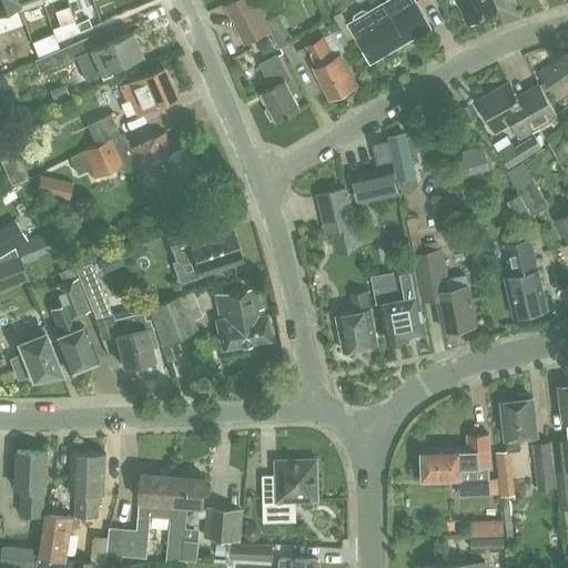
[(0,0),(0,9),(18,2),(17,0),(0,0)]
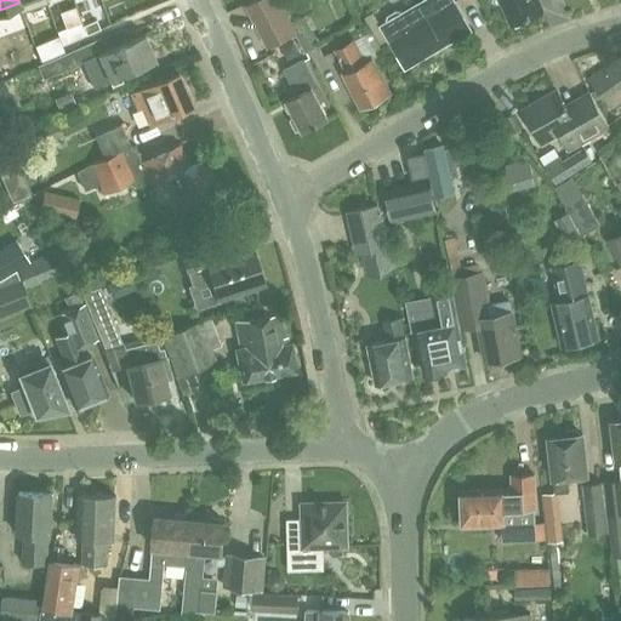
[(280,0),(255,0),(245,6),(268,50),(296,34),(298,33),(292,23),(280,0)]
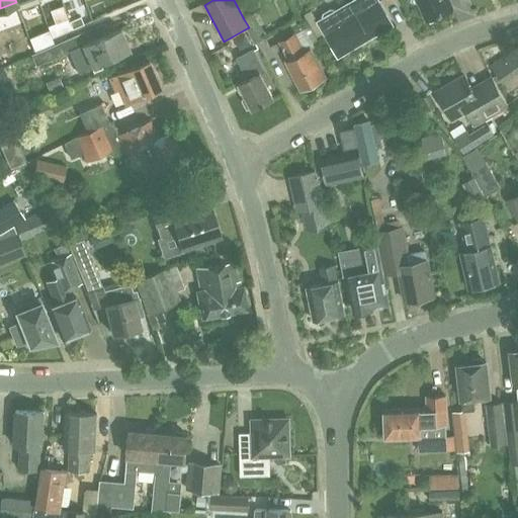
[(318,19),(317,20),(324,33),(336,56),(351,48),(393,24),(379,1),(378,0),(351,0),(336,9),(332,8),(324,13),(322,17),(318,19)]
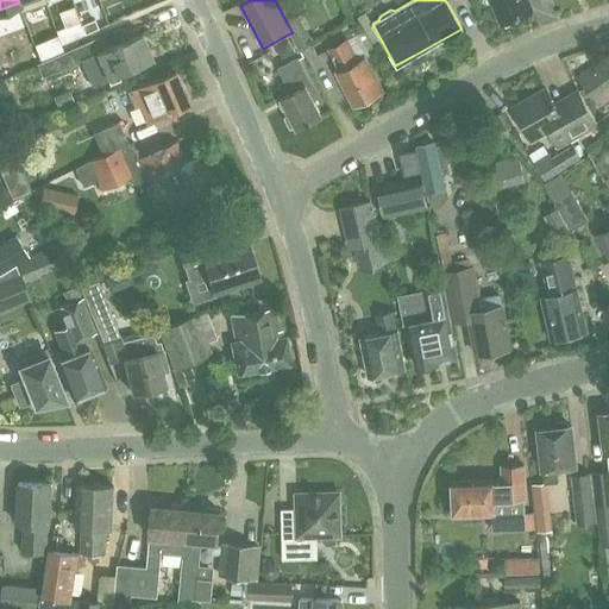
[(502,23),(532,10),(527,0),(484,0),(483,2),(494,5),(502,23)]
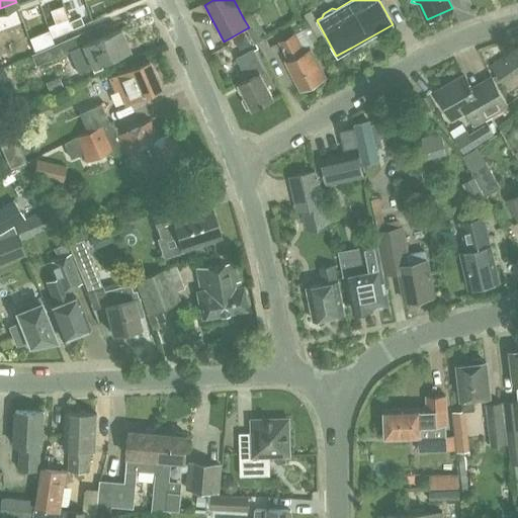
[(92,20),(92,19),(90,13),(79,17),(81,24),(92,20)]
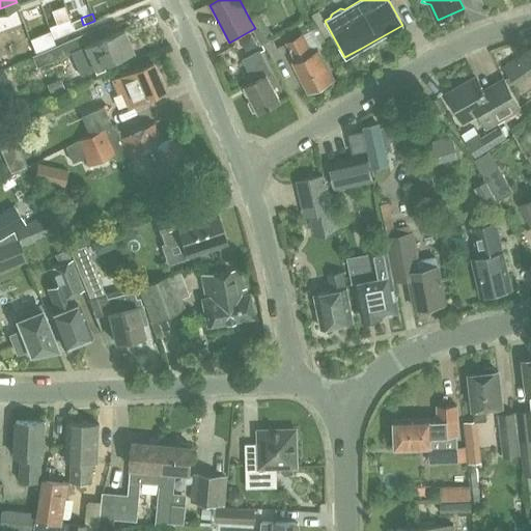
[(262,15),(250,20),(255,28),(253,29),(261,46),(274,39),(262,15)]
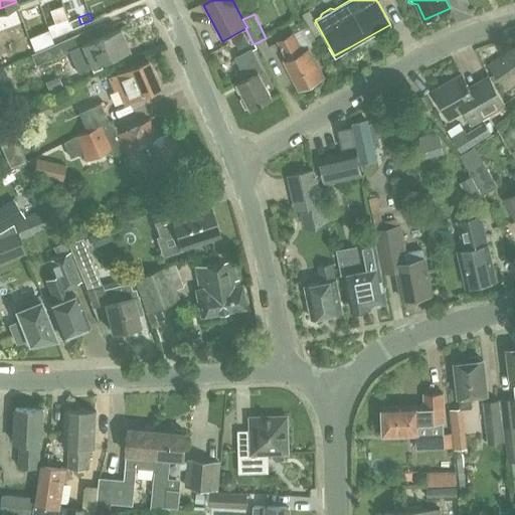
[(110,31),(105,22),(31,54),(36,65),(68,51),(78,72),(92,66),(93,70),(103,66),(100,61),(129,49),(119,27),(110,31)]
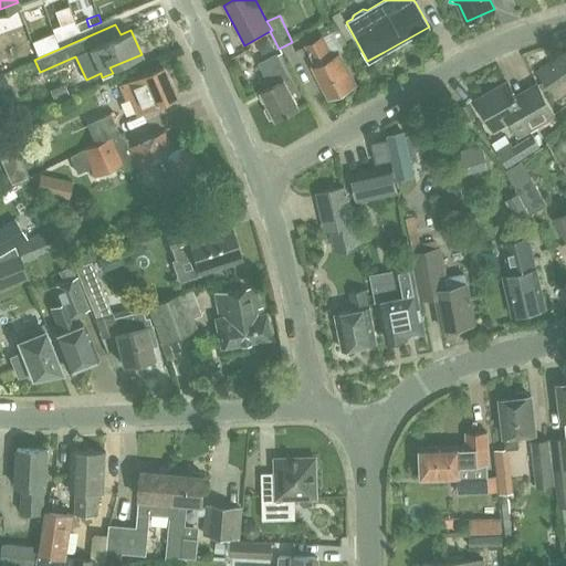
[(54,33),(56,40),(69,35),(66,28),(54,32),(54,33)]
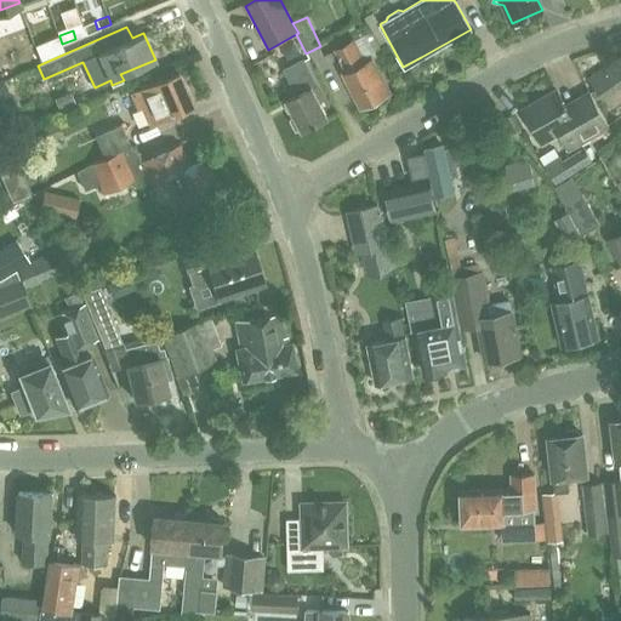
[(377,56),(366,35),(353,41),(353,40),(334,50),(345,72),(341,73),(359,108),(389,91),(372,58),(377,56)]
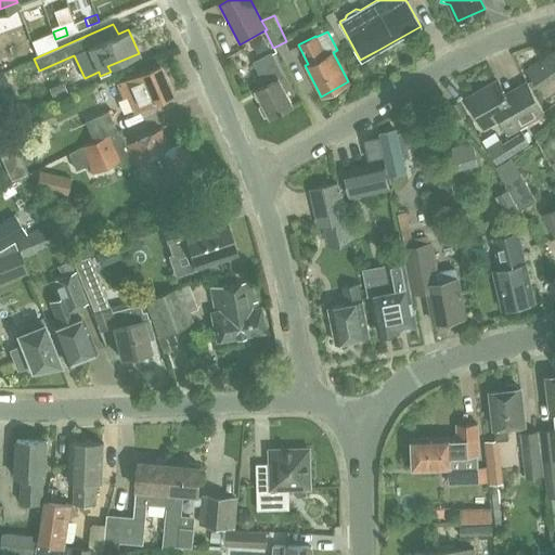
[(56,40),(55,39),(53,33),(41,37),(44,44),(56,40)]
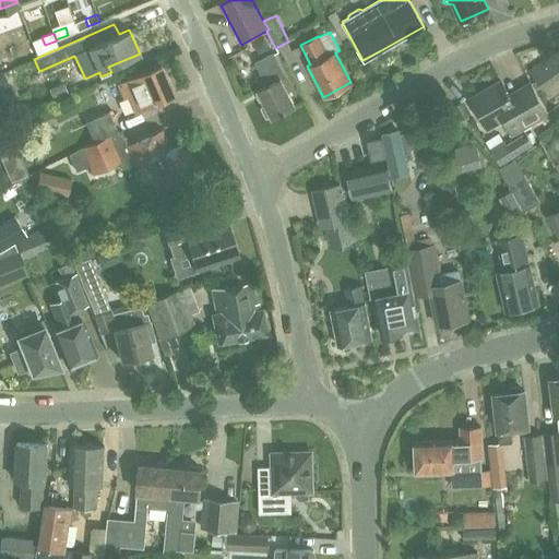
[(543,91),(558,79),(558,49),(528,70),(543,91)]
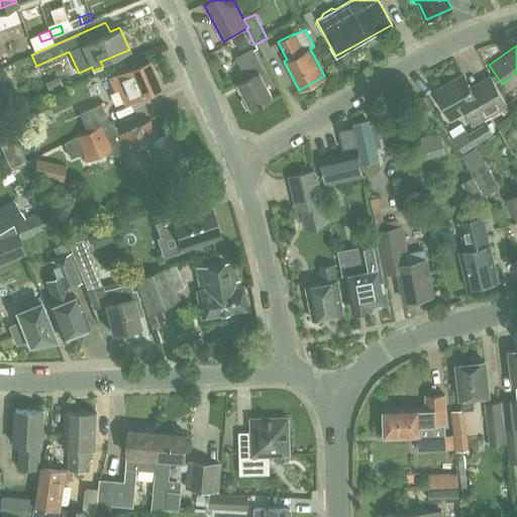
[(251,109),(273,99),(266,86),(272,83),(253,47),(235,57),(246,78),(238,83),(245,96),(241,99),(246,109),(251,108),(251,109)]
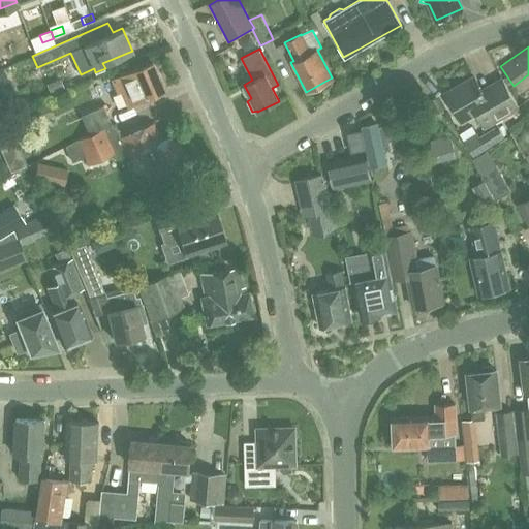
[(163,89),(151,63),(130,71),(130,72),(126,73),(123,66),(109,71),(118,94),(121,93),(125,104),(163,89)]
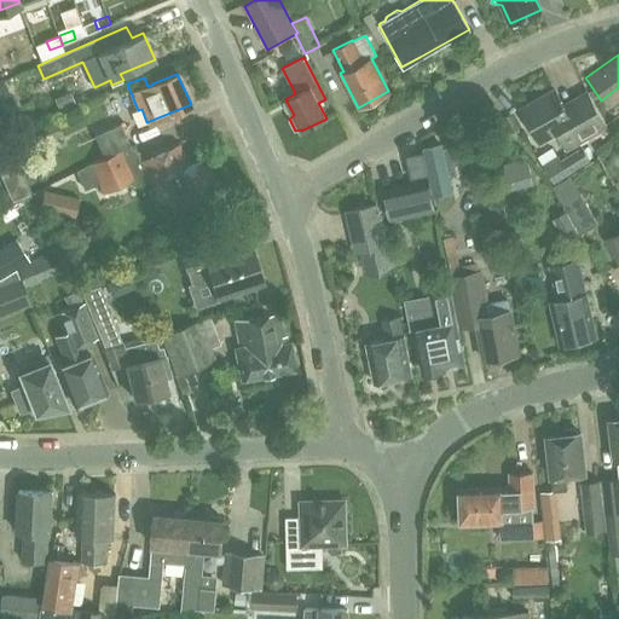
[(4,79),(0,80),(0,98),(10,94),(4,79)]
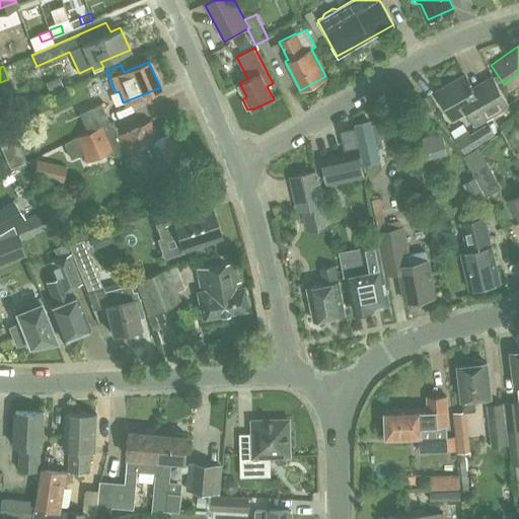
[(475,92),(466,75),(437,90),(452,118),(467,109),(474,124),(509,105),(494,77),(485,82),(488,86),(475,92)]
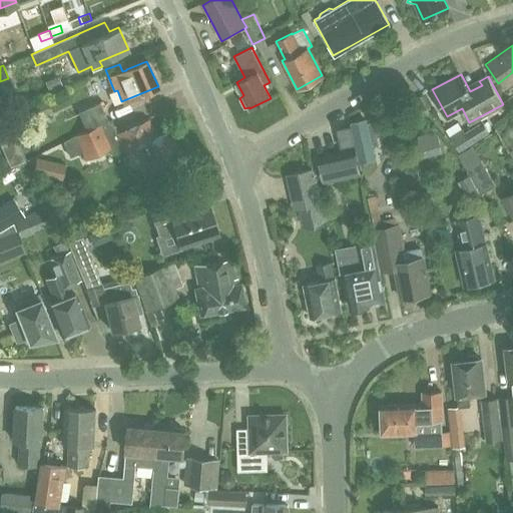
[(426,94),(415,99),(421,111),(432,105),(426,94)]
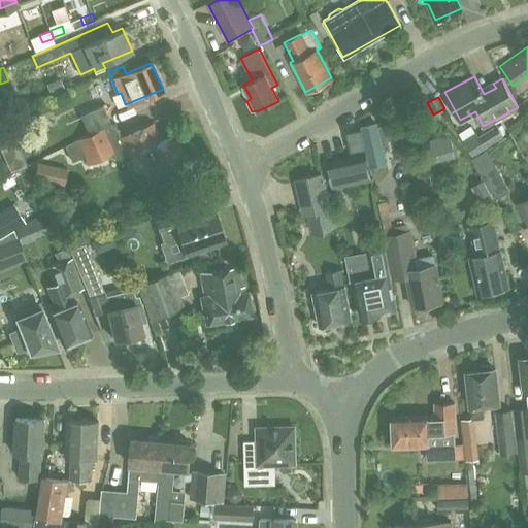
[(46,102),(31,108),(37,122),(53,114),(46,102)]
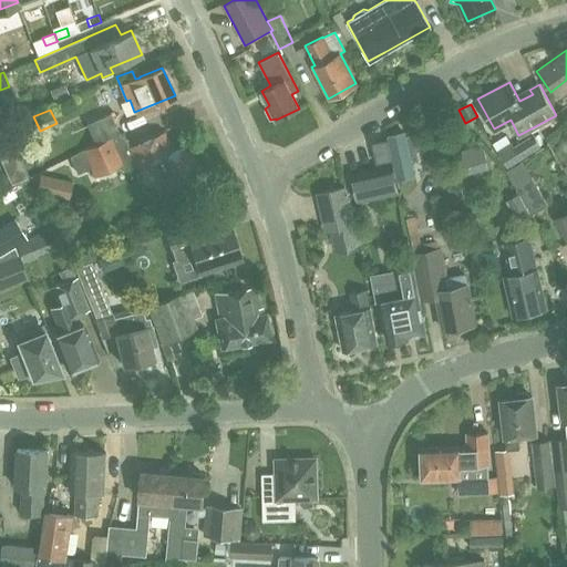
[(95,143),(120,132),(111,113),(86,123),(95,143)]
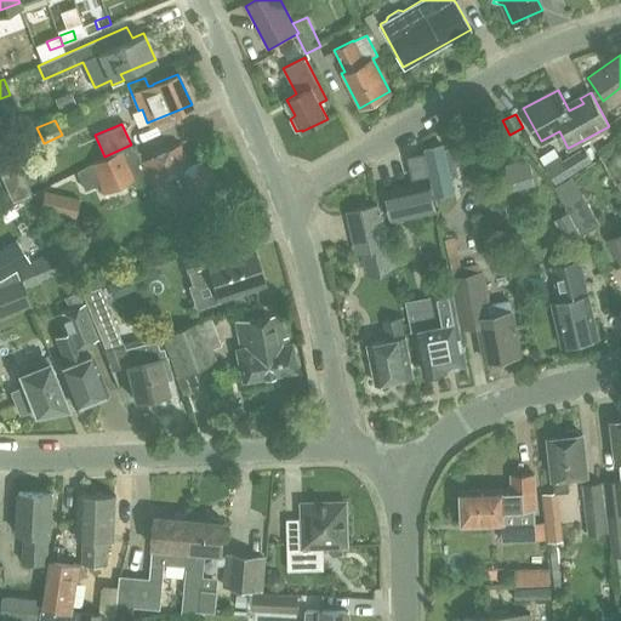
[(131,144),(104,157),(106,157),(91,164),(100,186),(103,194),(129,182),(149,182),(151,183),(170,176),(187,215),(227,197),(209,155),(191,163),(181,142),(143,159),(136,143),(131,144)]
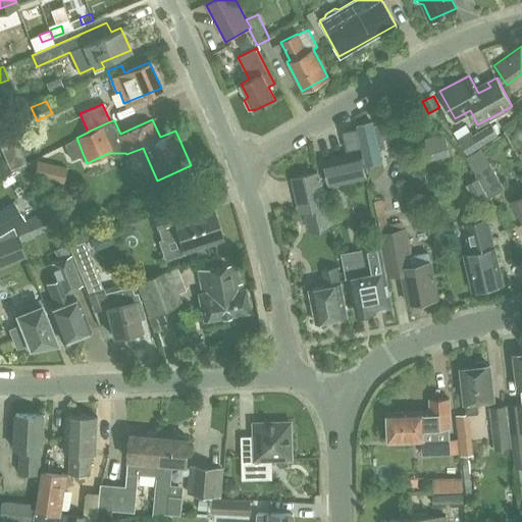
[(499,136),(491,124),(474,135),(471,131),(458,140),(467,155),(499,136)]
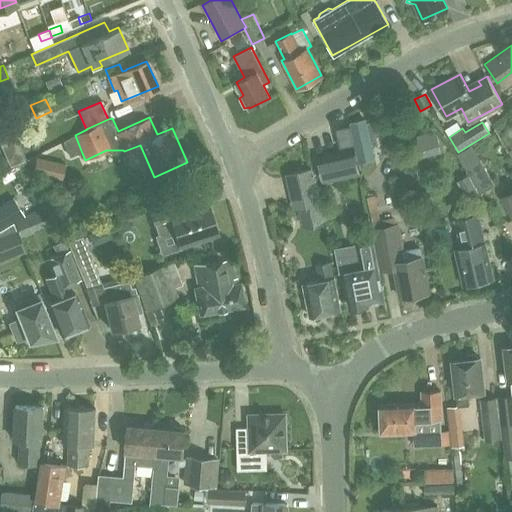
[(424,157),(439,153),(435,132),(419,136),(424,157)]
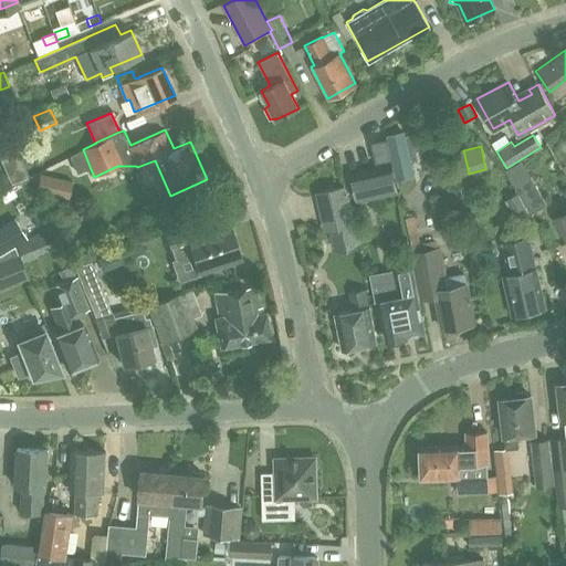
[(83,149),(70,156),(77,175),(91,169),(83,149)]
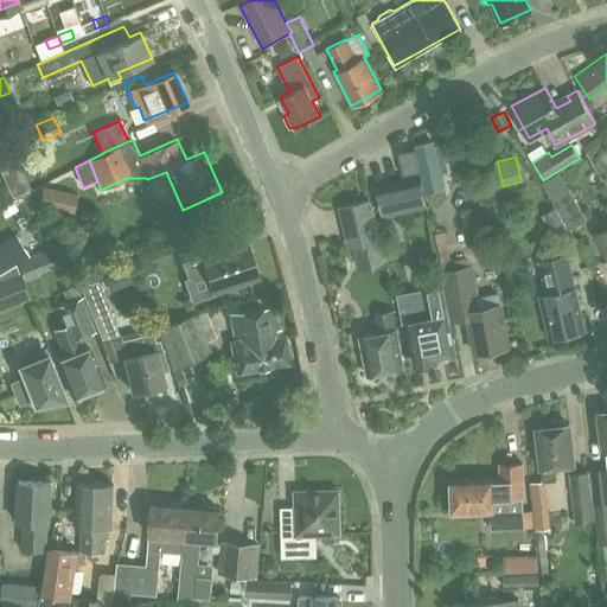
[(570,230),(587,221),(560,173),(544,183),(555,202),(563,216),(570,230)]
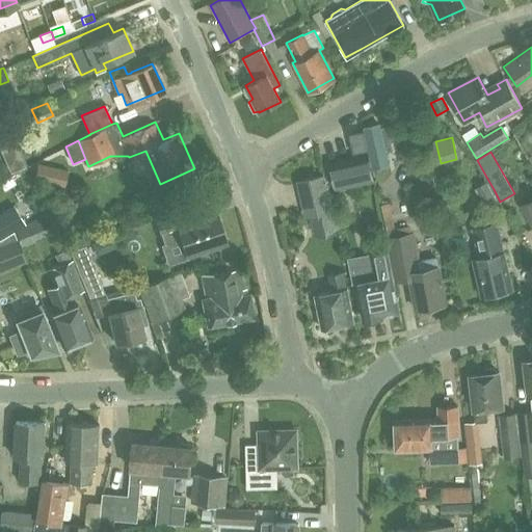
[(374,180),(372,170),(369,155),(329,163),(336,189),(374,180)]
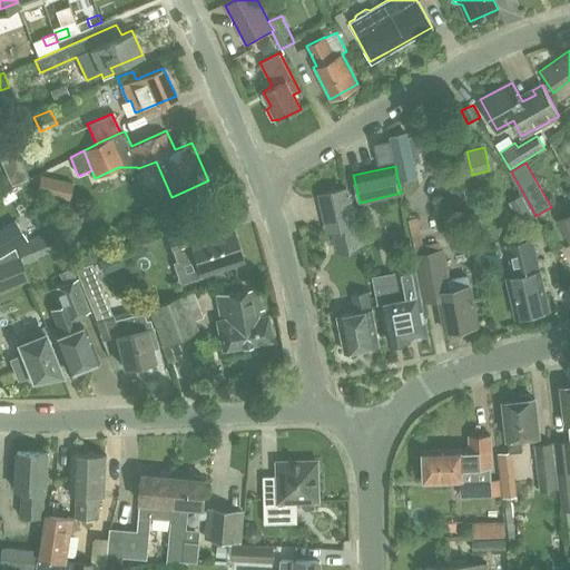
[(70,199),(74,184),(45,177),(41,194),(70,199)]
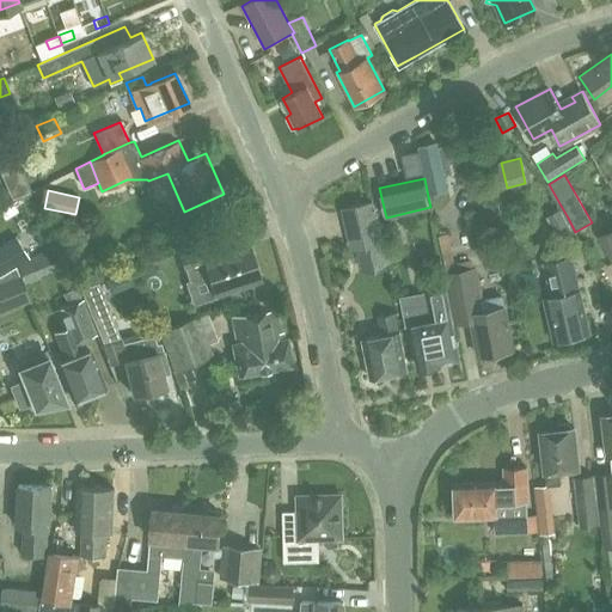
[(384,245),(373,201),(341,208),(352,252),(360,251),(363,269),(392,263),(389,244),(384,245)]
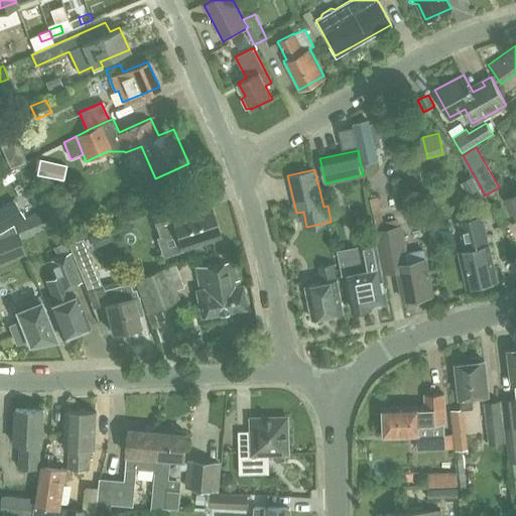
[(14,177),(10,170),(0,175),(0,178),(4,184),(14,177)]
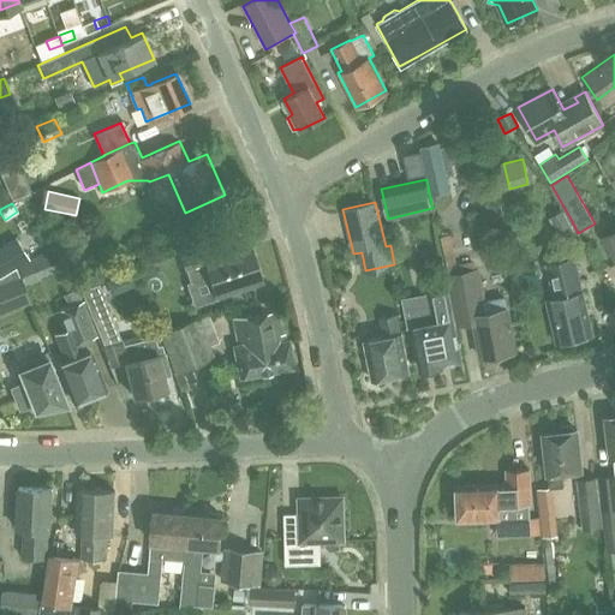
[(550,219),(563,240),(577,232),(563,210),(550,219)]
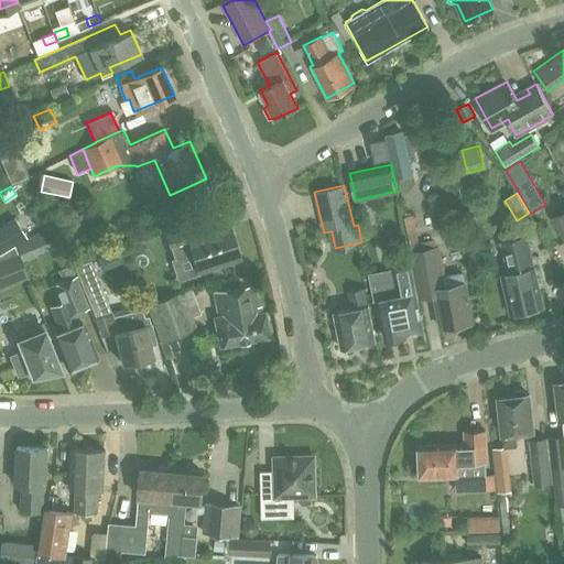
[(563,210),(554,217),(563,235),(563,210)]
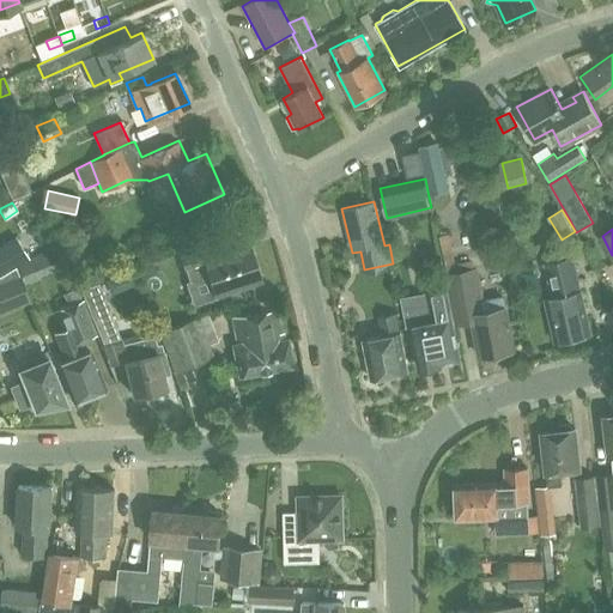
[(445,267),(456,265),(449,232),(438,235),(445,267)]
